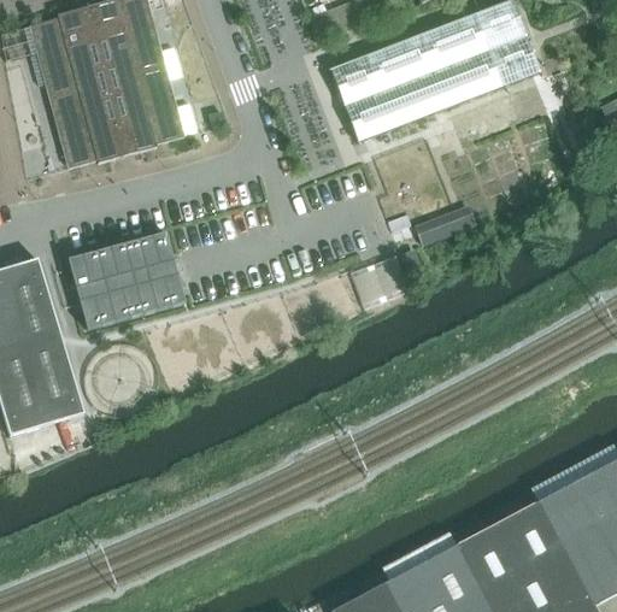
[(58,17),(29,24),(37,53),(30,56),(37,84),(45,82),(68,166),(97,159),(97,162),(156,146),(156,143),(183,136),(183,134),(195,130),(188,103),(175,106),(168,78),(181,75),(172,47),(160,49),(146,0),(116,0),(106,0),(57,13),(58,17)]
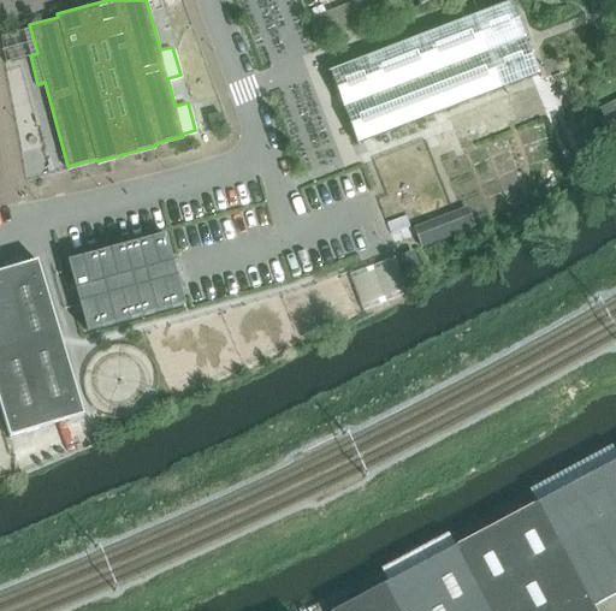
[(330,67),(327,67),(356,142),(359,141),(538,72),(511,0),(504,0),(330,67)]
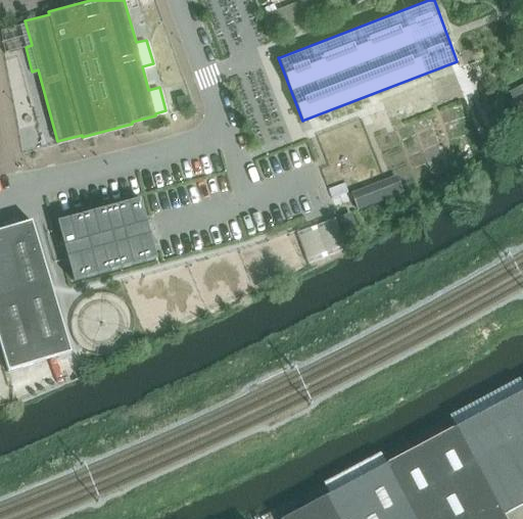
[(522,94),(513,99),(522,118),(522,116),(522,94)]
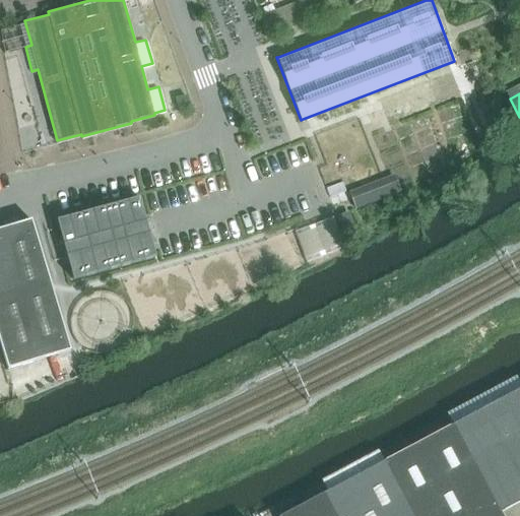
[(139,195),(57,217),(72,276),(155,254),(139,195)]
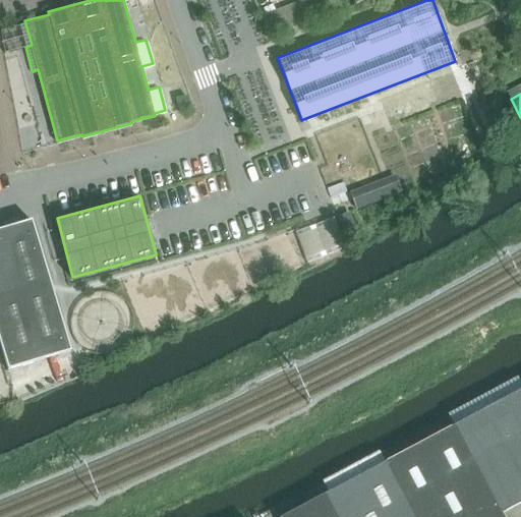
[(31,218),(0,226),(0,343),(7,367),(70,349),(31,218)]
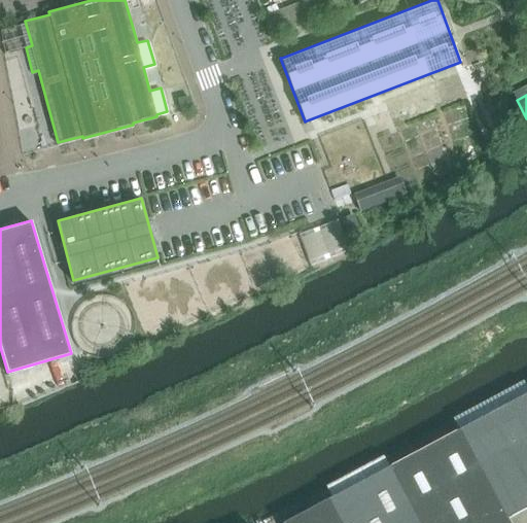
[(526,390),(495,408),(526,467),(526,390)]
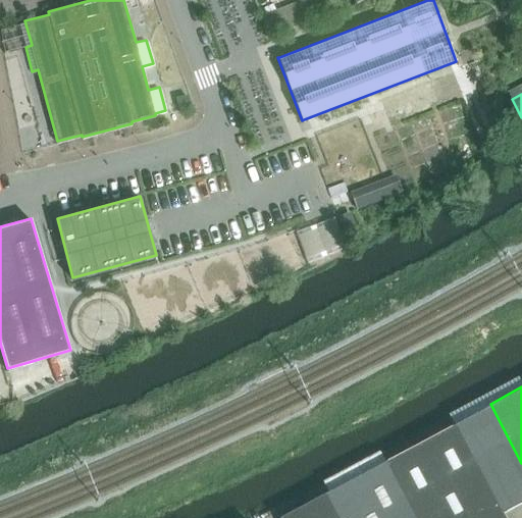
[(521,501),(521,464),(490,404),(454,423),(503,512),(521,501)]
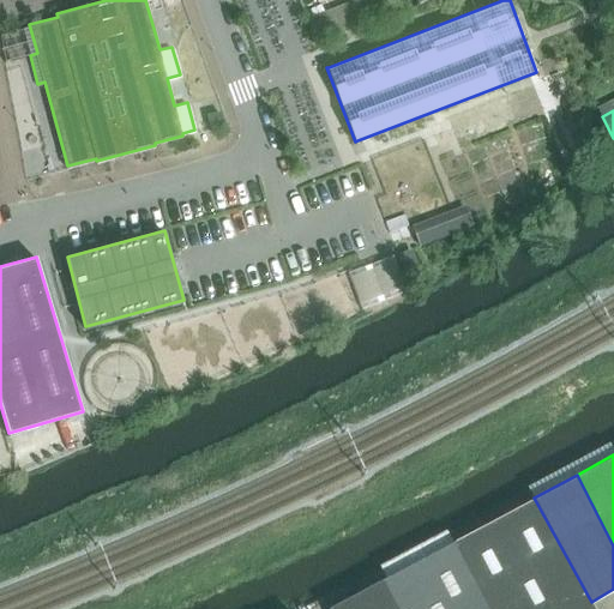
[(595,608),(591,602),(534,498),(452,541),(488,608),(595,608)]
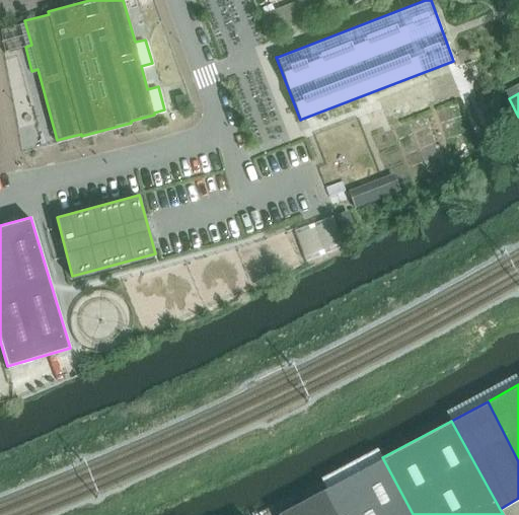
[(413,514),(382,457),(321,490),(335,514),(413,514)]
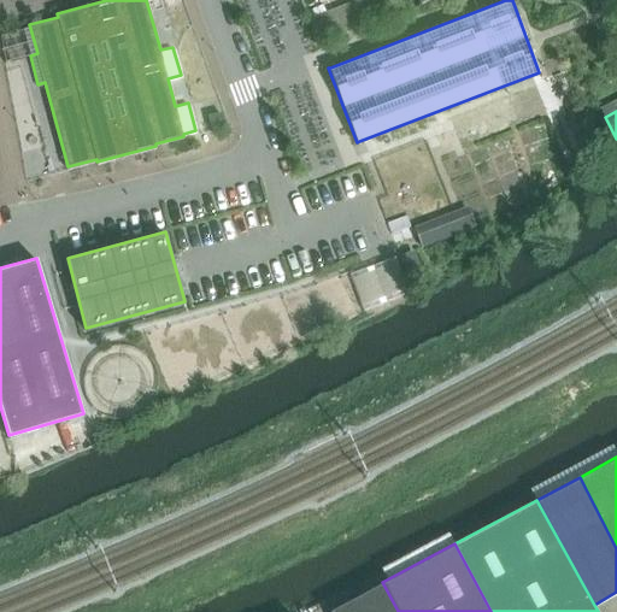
[(398,611),(382,582),(330,611),(398,611)]
